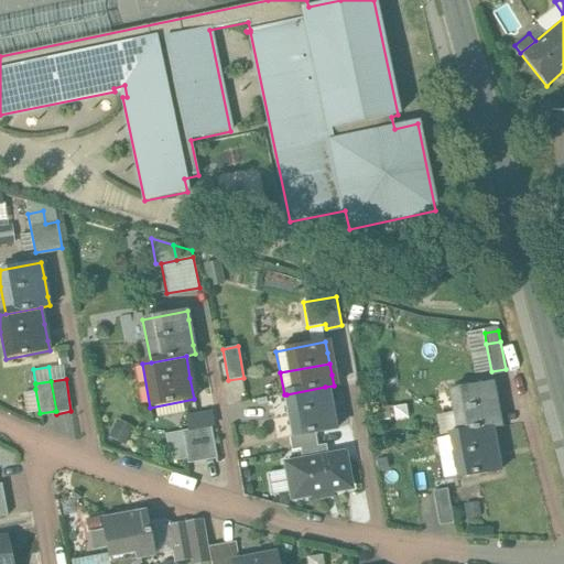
[(494,382),(448,390),(453,412),(497,404),(496,394),(494,382)]
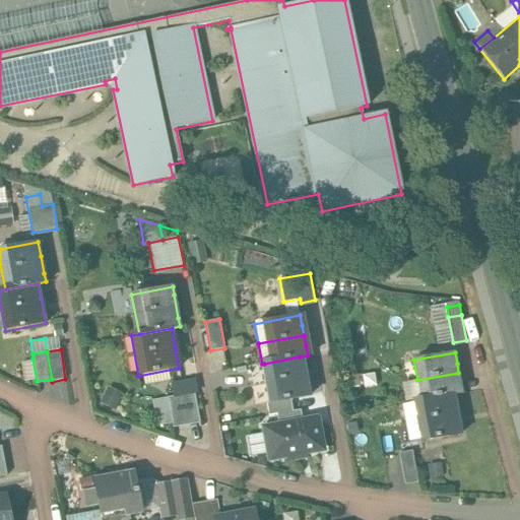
[(300,356),(264,364),(267,383),(303,376),(302,367),(300,356)]
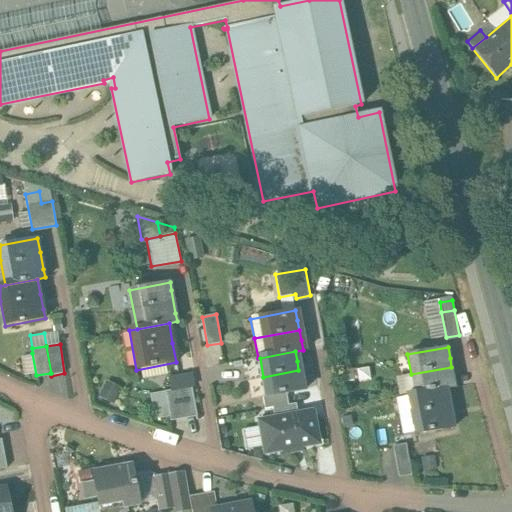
[(36,375),(32,353),(21,355),(24,377),(36,375)]
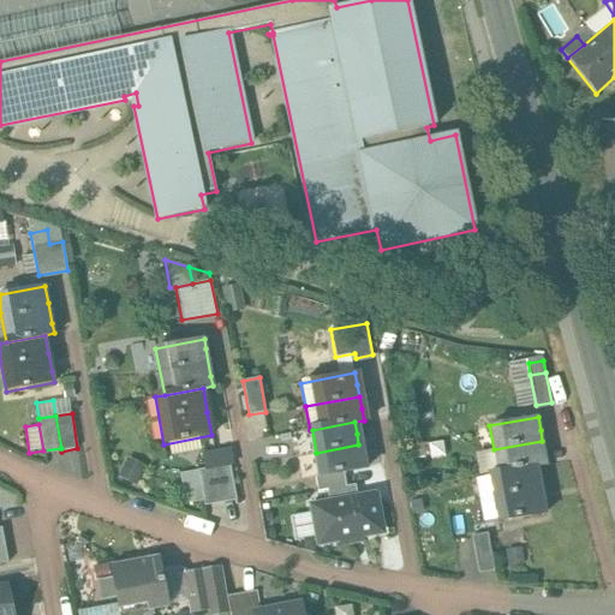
[(542,441),(494,449),(499,473),(537,466),(547,464),(544,453),(542,441)]
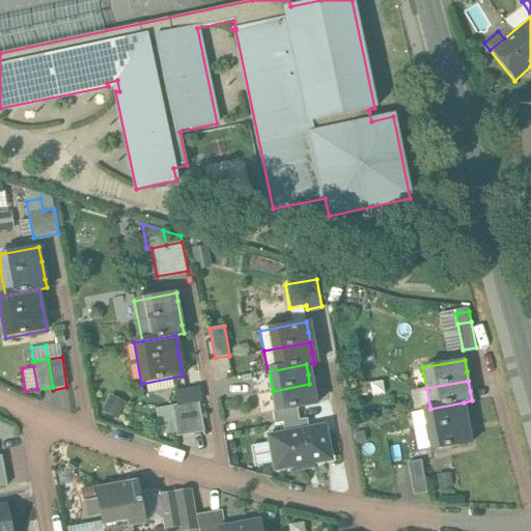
[(309,384),(273,391),(277,412),(297,408),(313,404),(311,395),(309,384)]
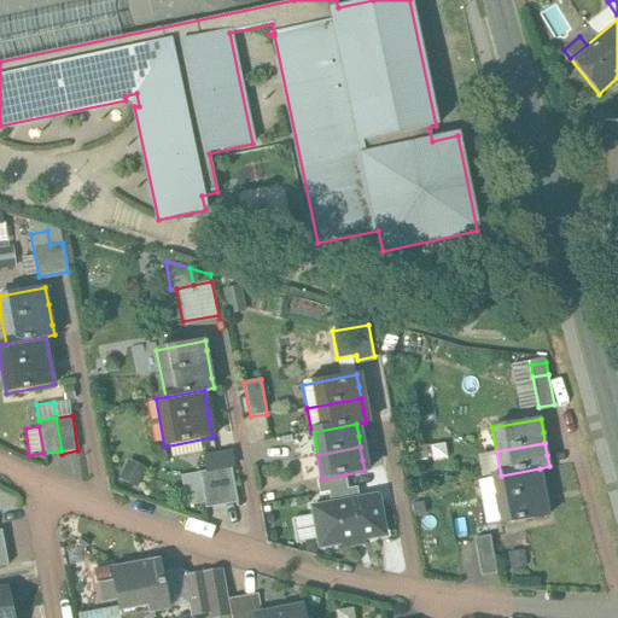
[(204,471),(214,470),(231,466),(227,449),(202,454),(204,471)]
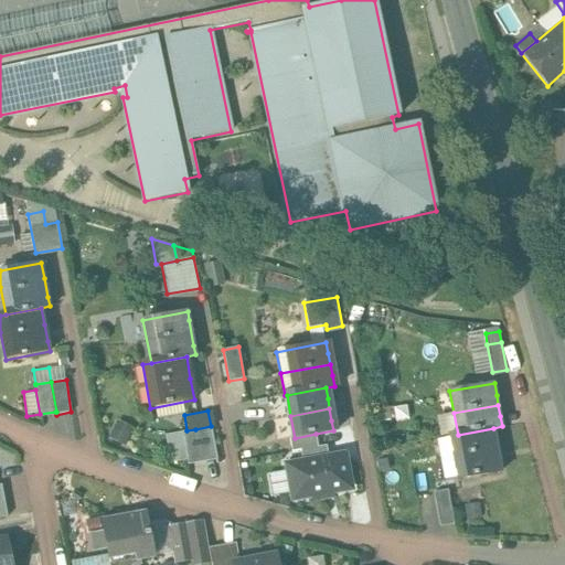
[(211,426),(195,429),(201,458),(216,456),(211,426)]
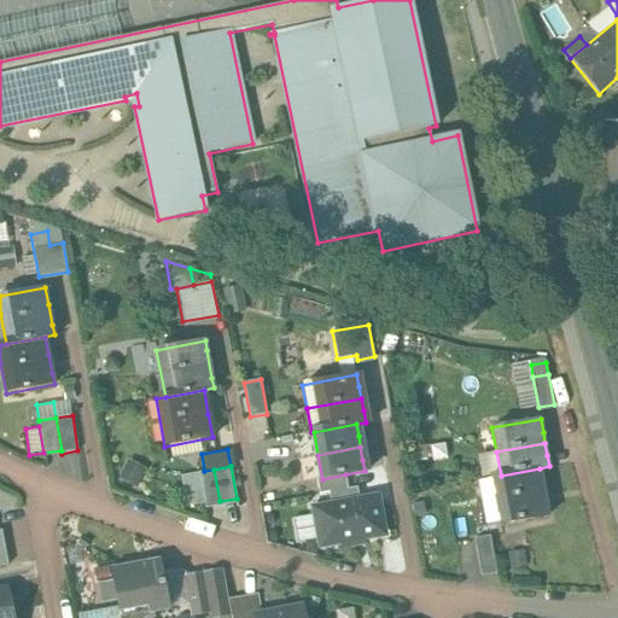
[(501,476),(490,477),(500,525),(548,516),(547,507),(542,483),(540,468),(501,476)]
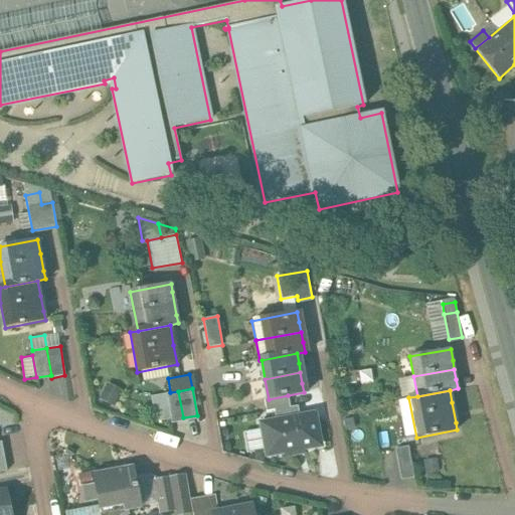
[(170,392),(166,393),(171,420),(183,417),(178,391),(170,392)]
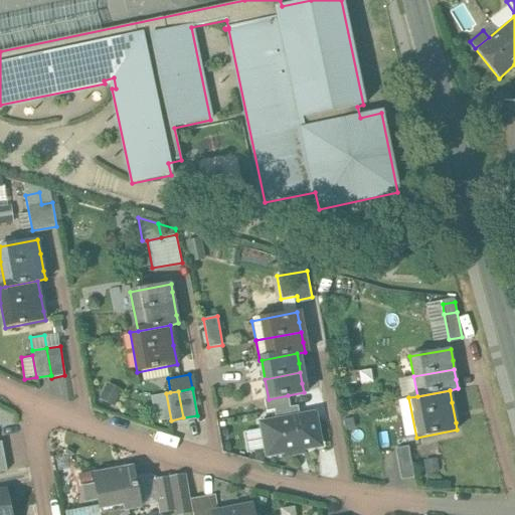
[(269,399),(267,399),(264,400),(267,411),(274,410),(290,407),(288,395),(269,399)]
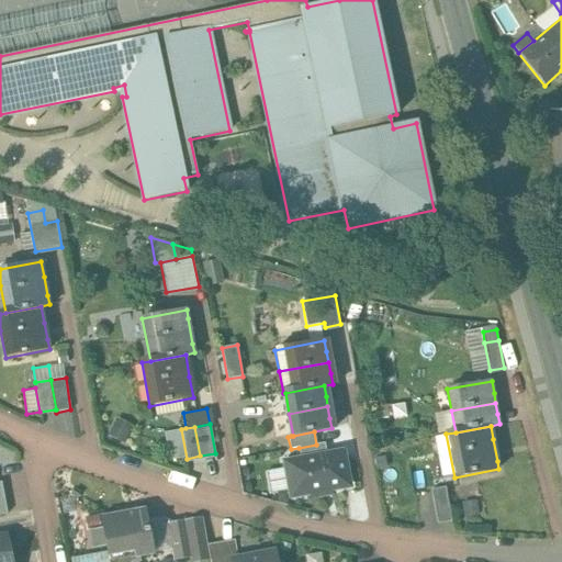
[(316,445),(299,448),(301,461),(327,456),(325,444),(316,445)]
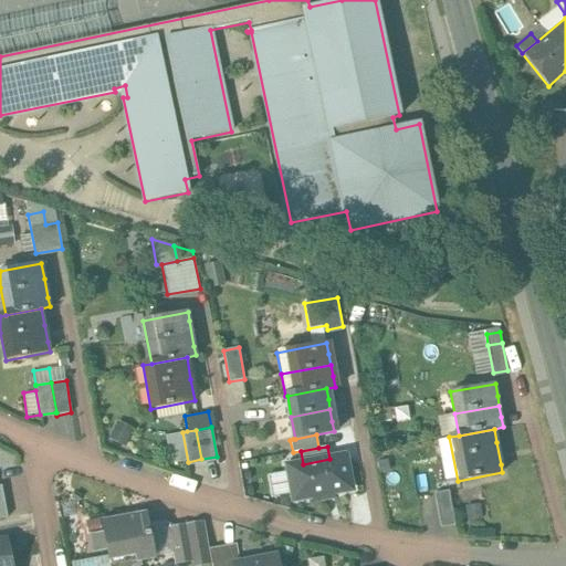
[(303,464),(289,467),(294,499),(350,489),(344,457),(329,459),(303,464)]
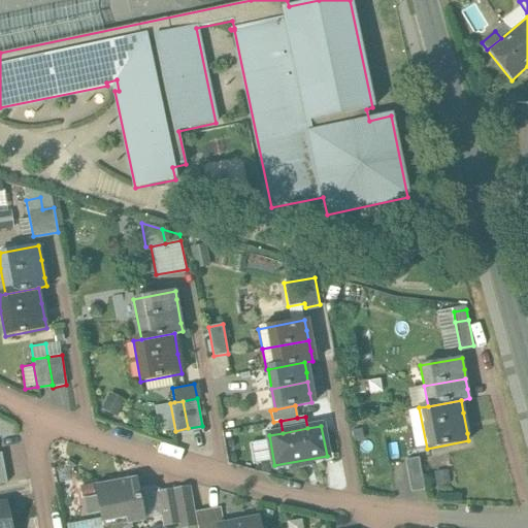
[(6,453),(0,453),(0,482),(11,481),(6,453)]
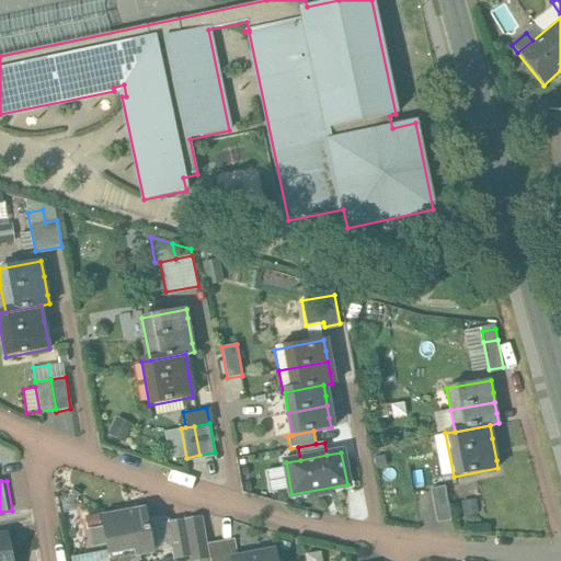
[(444,487),(431,489),(436,519),(450,517),(444,487)]
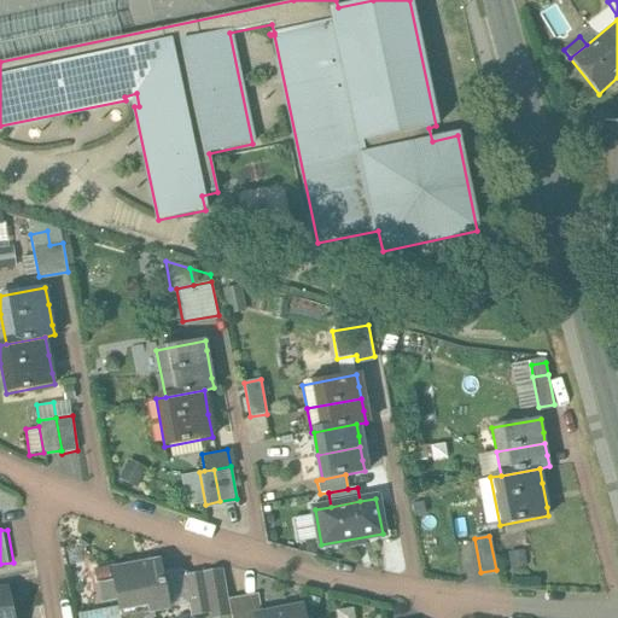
[(158,563),(112,570),(112,569),(111,569),(114,582),(100,584),(104,602),(117,600),(120,617),(140,617),(150,617),(149,612),(168,608),(159,559),(158,560),(158,563)]
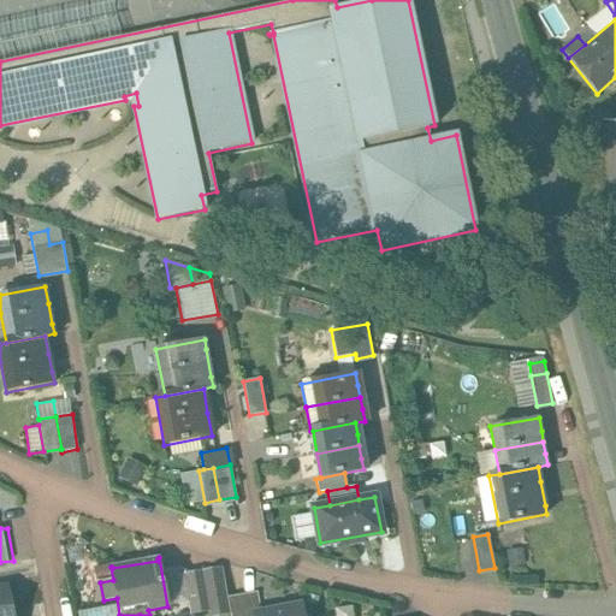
[(205,585),(224,581),(221,567),(202,570),(205,585)]
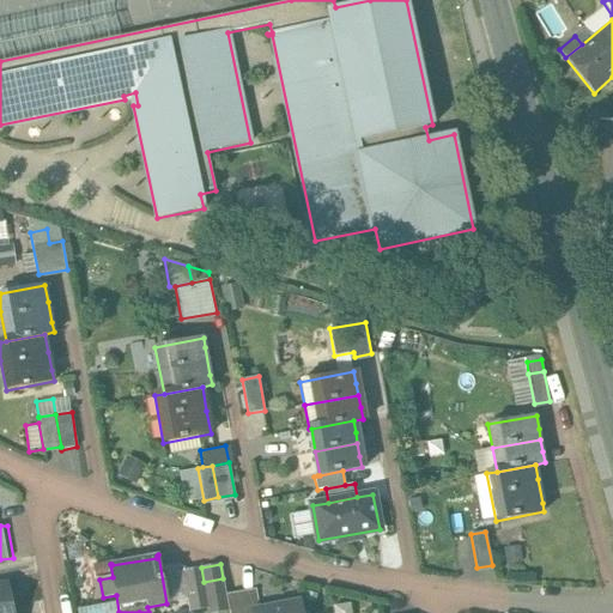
[(201,568),(183,571),(190,612),(193,612),(208,611),(208,610),(204,582),(201,568)]
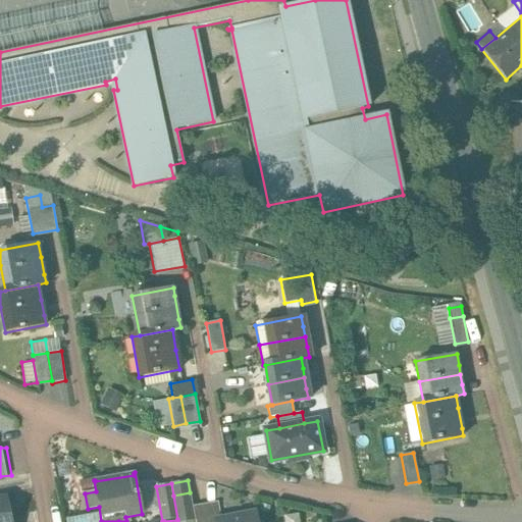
[(185,521),(195,520),(193,506),(190,492),(173,496),(177,519),(177,520),(177,521),(185,521)]
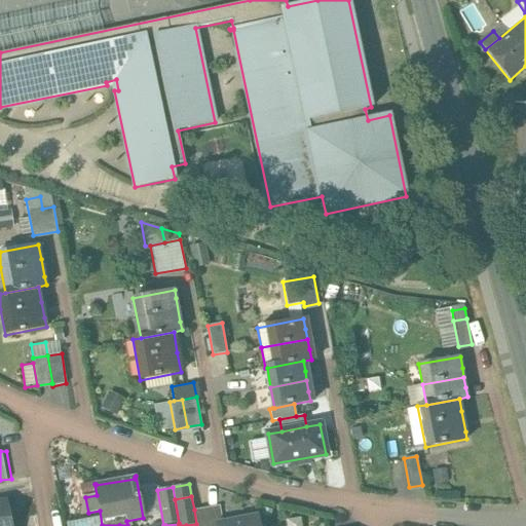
[(0,502),(0,525),(9,525),(5,501),(0,502)]
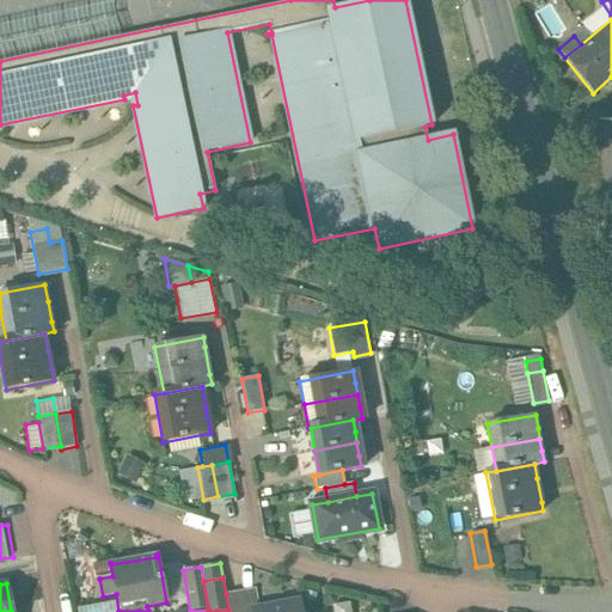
[(256,588),(226,593),(228,610),(230,610),(228,611),(252,611),(259,610),(256,588)]
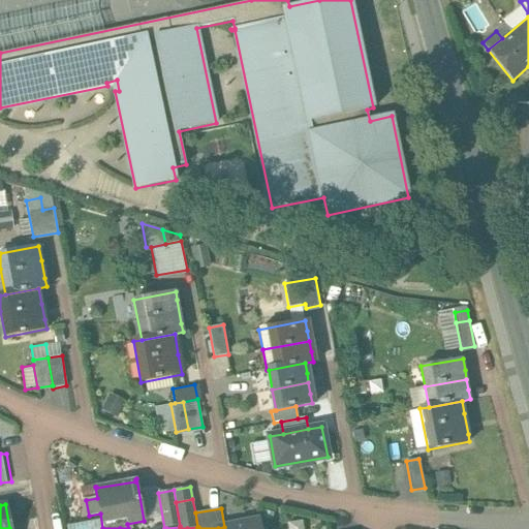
[(224,527),(218,528),(260,528),(259,520),(224,527)]
